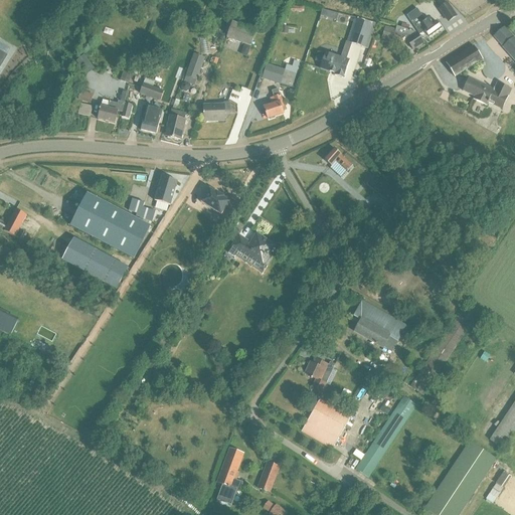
[(417,8),(407,16),(415,28),(419,33),(423,30),(428,37),(442,28),(437,21),(434,23),(432,20),(430,18),(425,20),(420,13),(417,8)]
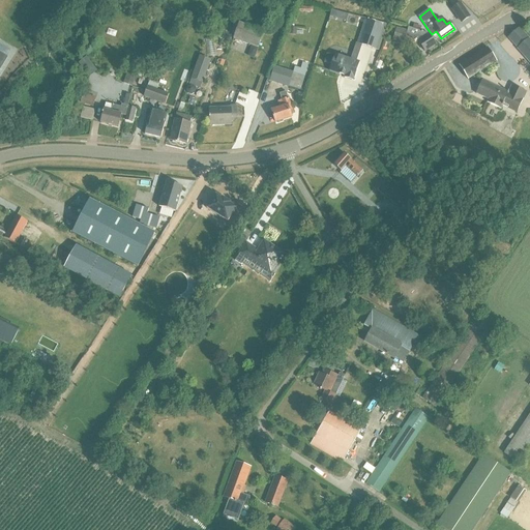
[(333,9),(332,20),(348,22),(350,11),(333,9)]
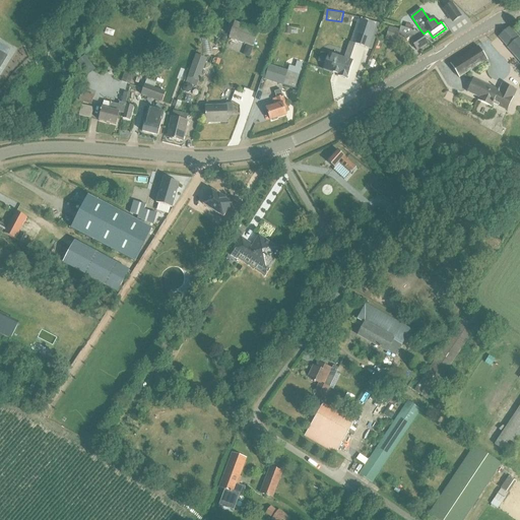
[(460,17),(455,10),(448,15),(453,22),(460,17)]
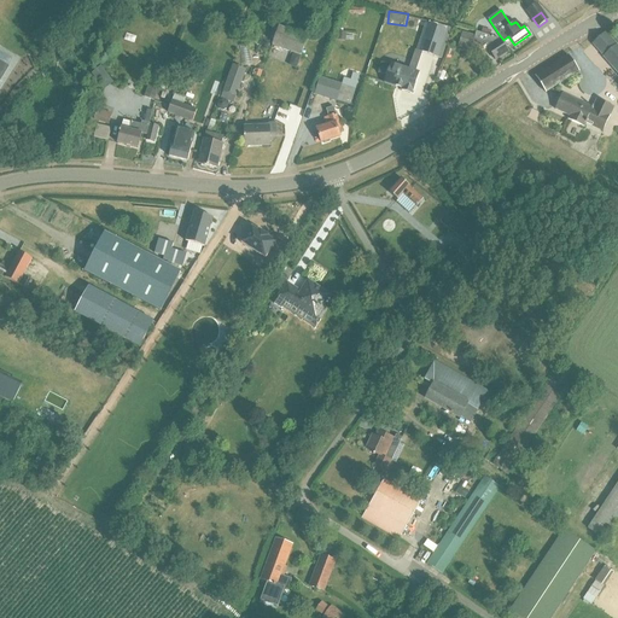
[(427,24),(419,52),(437,58),(445,30),(427,24)]
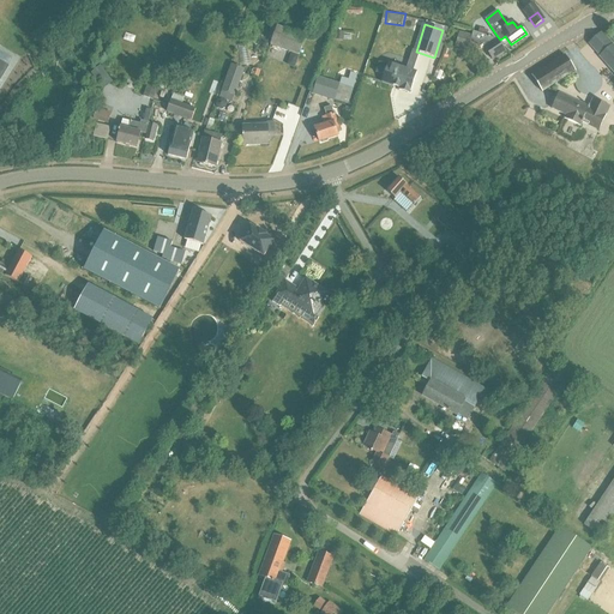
[(270,44),(298,55),(304,37),(276,26),(270,44)]
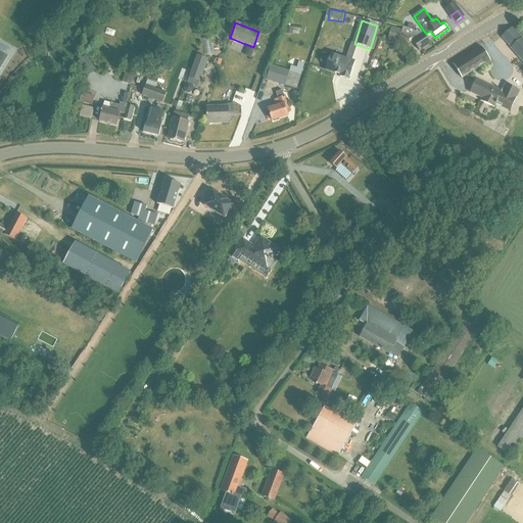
[(313,28),(291,28),(291,25),(286,25),(285,33),(313,33),(313,28)]
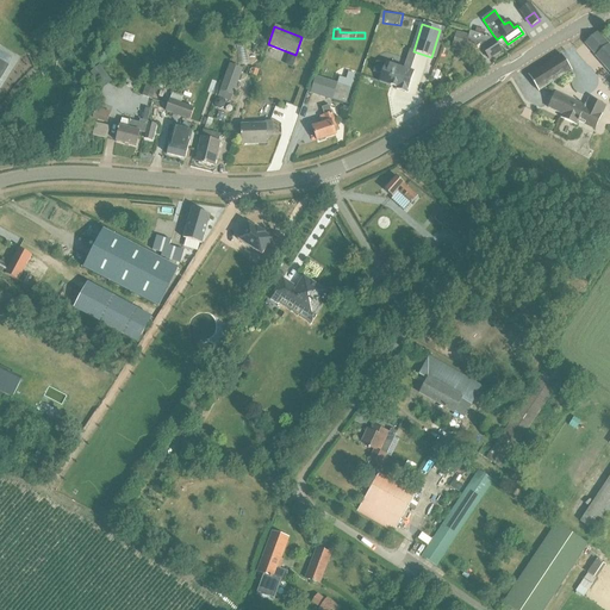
[(480,45),(490,58),(502,50),(495,39),(470,32),(468,35),(456,31),(452,47),(465,50),(468,39),(478,48),(480,45)]
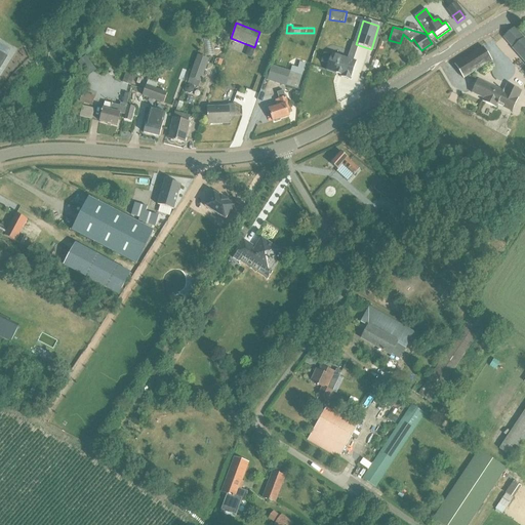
[(513,48),(524,62),(524,40),(523,38),(513,48)]
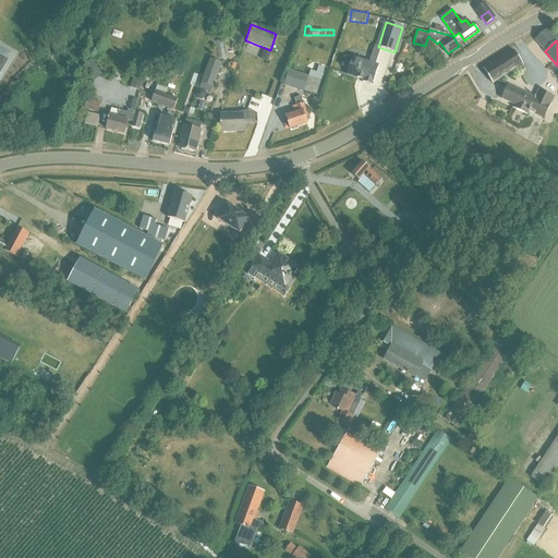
[(485,69),(494,83),(523,65),(513,50),(485,69)]
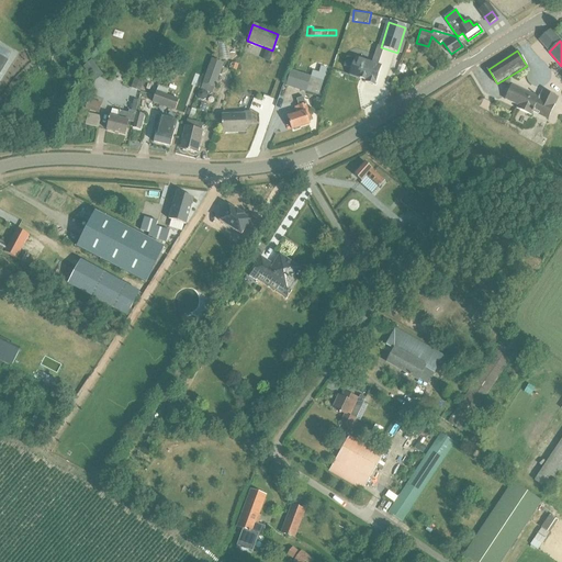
[(355,58),(349,76),(366,81),(364,82),(374,86),(381,66),(355,58)]
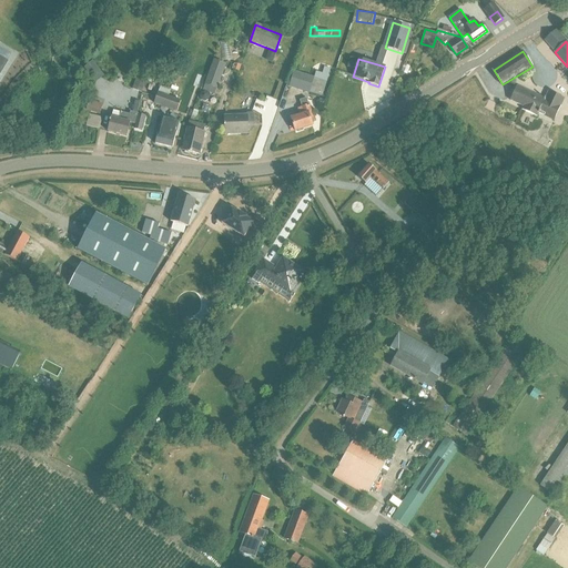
[(206,85),(215,89),(224,64),(215,61),(214,64),(212,64),(206,78),(209,79),(206,85)]
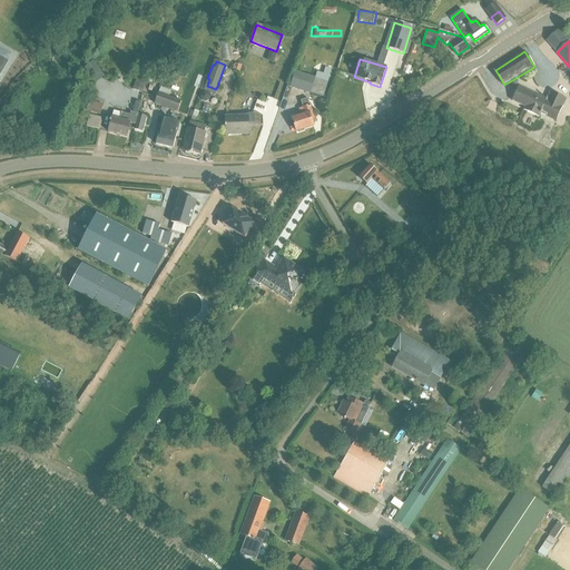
[(130,88),(143,92),(150,72),(139,67),(130,88)]
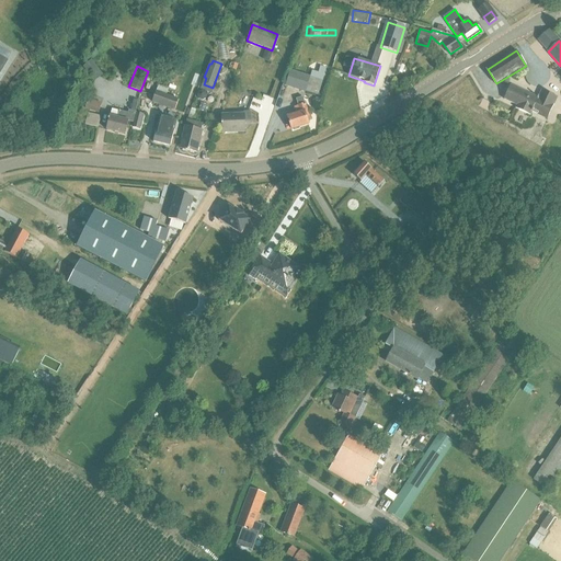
[(306,92),(318,95),(322,80),(310,77),(306,92)]
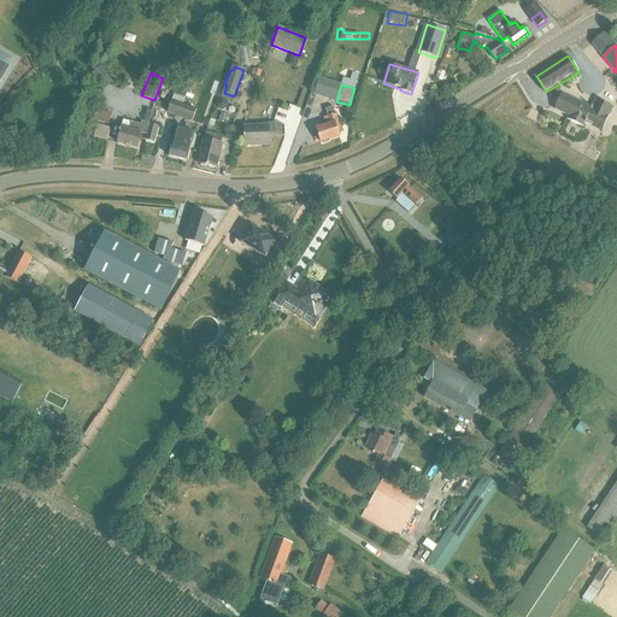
[(583,127),(585,123),(601,131),(612,109),(595,100),(592,107),(562,93),(553,109),(569,117),(568,119),(583,127)]
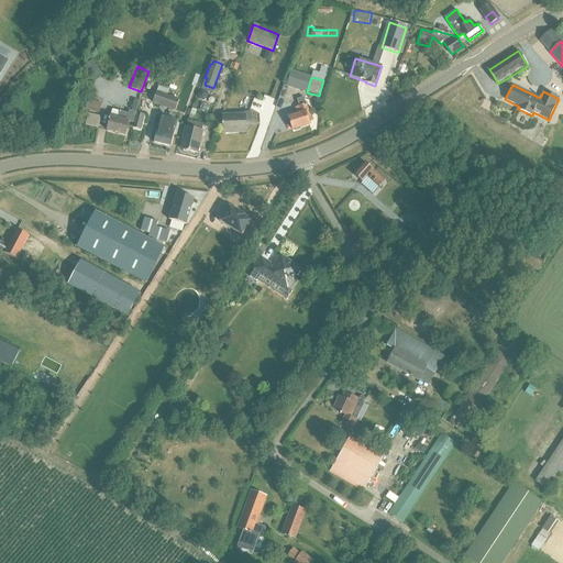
[(152,102),(174,110),(178,99),(155,91),(152,102)]
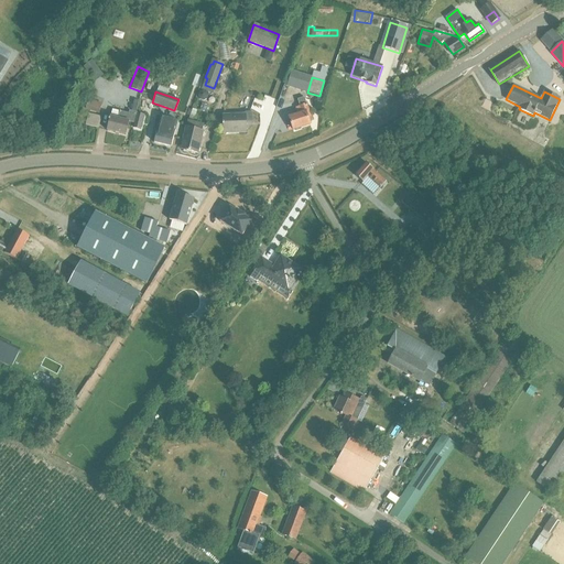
[(125,134),(128,122),(132,123),(134,115),(137,116),(139,101),(134,100),(132,111),(130,111),(129,115),(127,114),(112,110),(110,118),(109,118),(106,130),(125,134)]
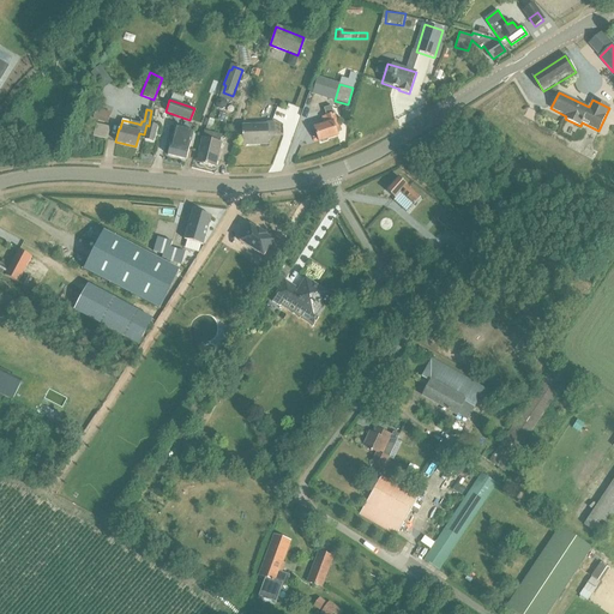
[(333,128),(337,127),(332,110),(325,113),(329,124),(315,128),(319,142),(336,136),(333,128)]
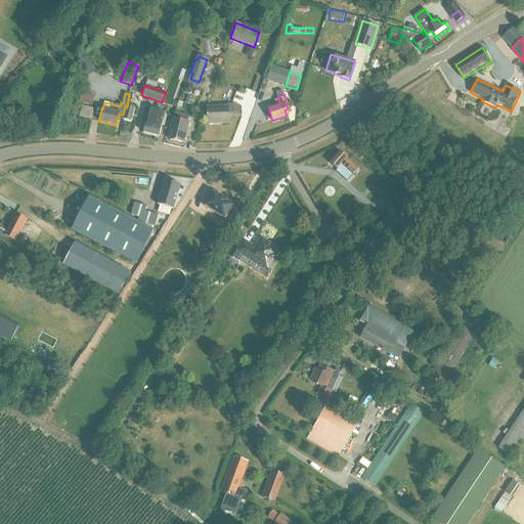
[(92,105),(94,99),(82,95),(80,101),(92,105)]
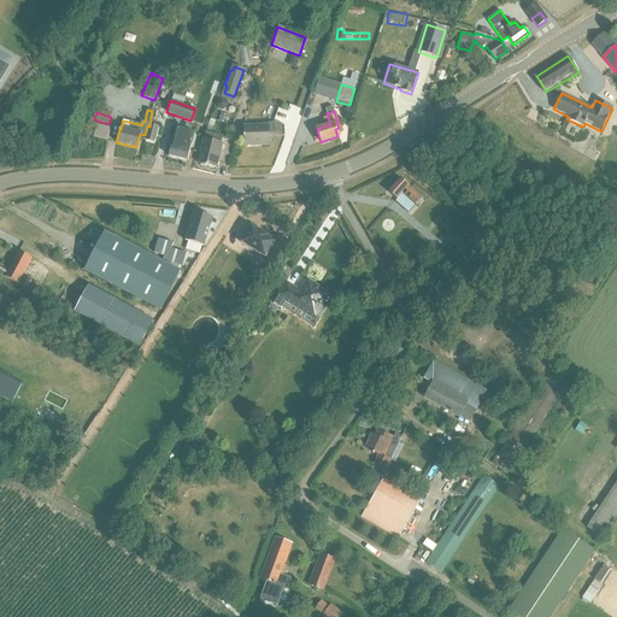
[(268,133),(274,133),(274,123),(266,123),(266,125),(242,127),(244,146),(268,145),(268,133)]
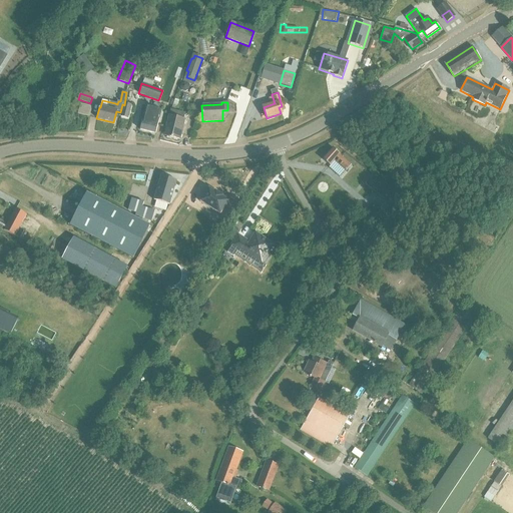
[(126,118),(129,106),(124,105),(122,104),(120,112),(119,116),(126,118)]
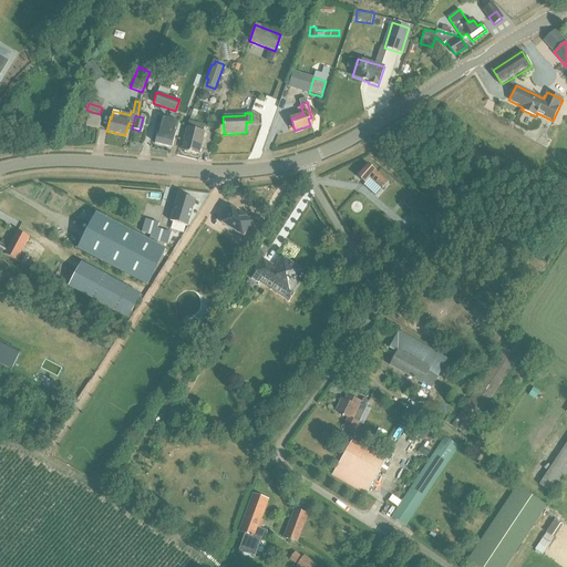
[(172,147),(178,122),(161,117),(154,143),(172,147)]
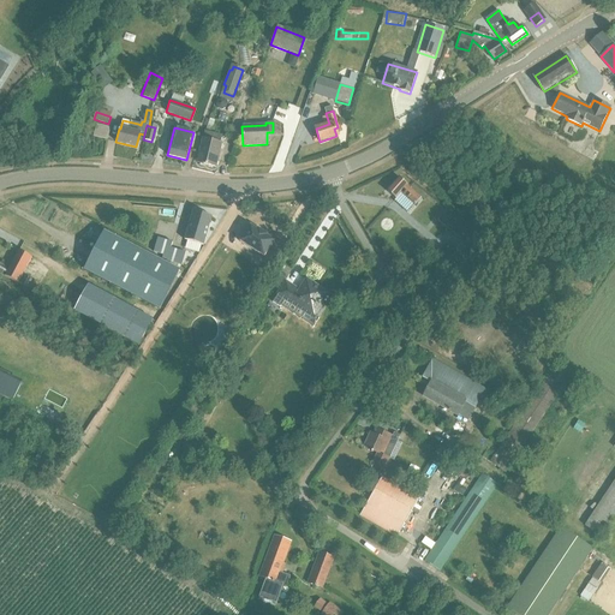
[(206,131),(203,139),(202,139),(197,162),(214,166),(221,136),(206,131)]
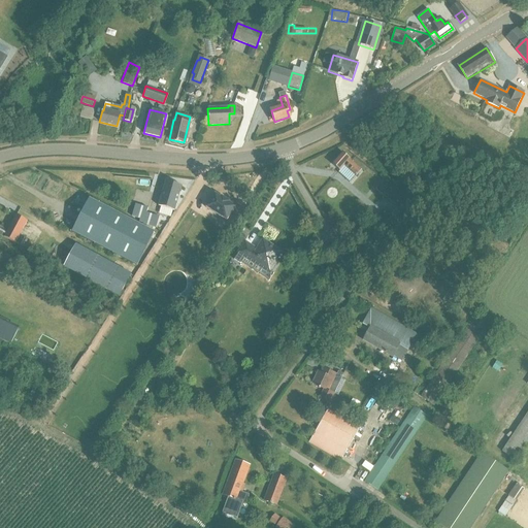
[(343,166),(356,177),(362,170),(343,154),(333,165),(339,171),(343,166)]
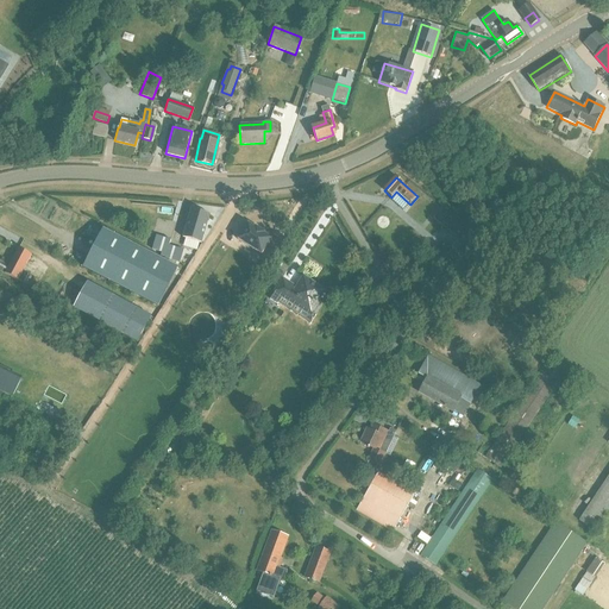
[(444,206),(434,219),(446,228),(449,225),(457,232),(464,224),(454,217),(456,215),(444,206)]
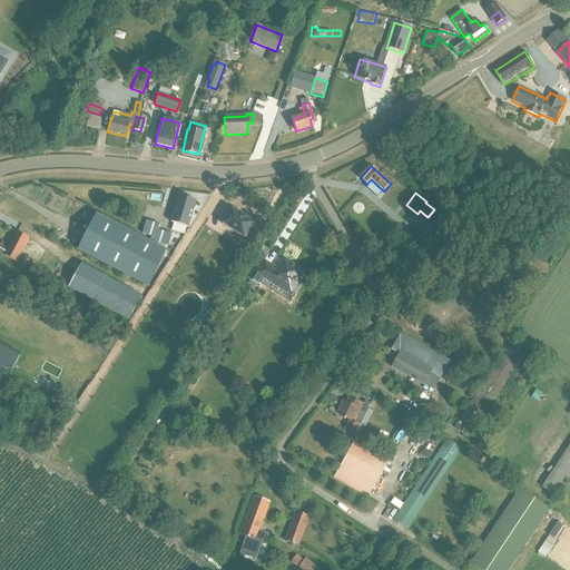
[(179,196),(172,223),(188,228),(197,202),(179,196)]
